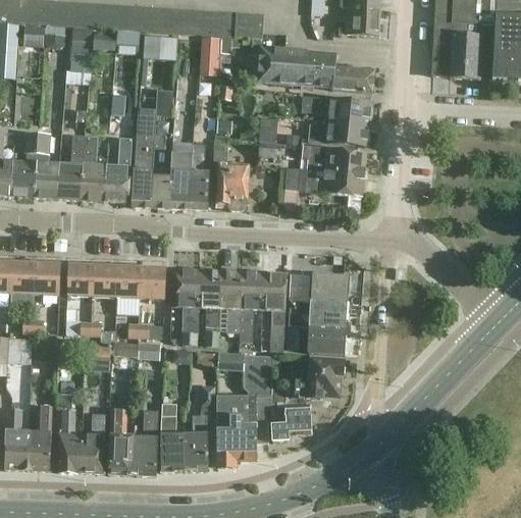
[(6,0),(4,21),(16,22),(17,0),(6,0)]
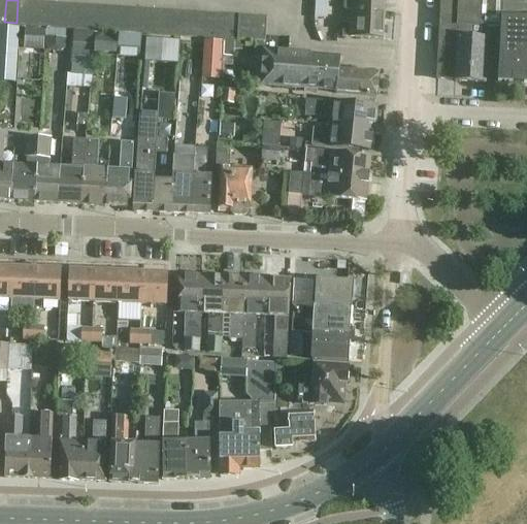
[(342,21),(341,34),(382,36),(384,0),(342,0),(342,6),(347,6),(346,21),(342,21)]
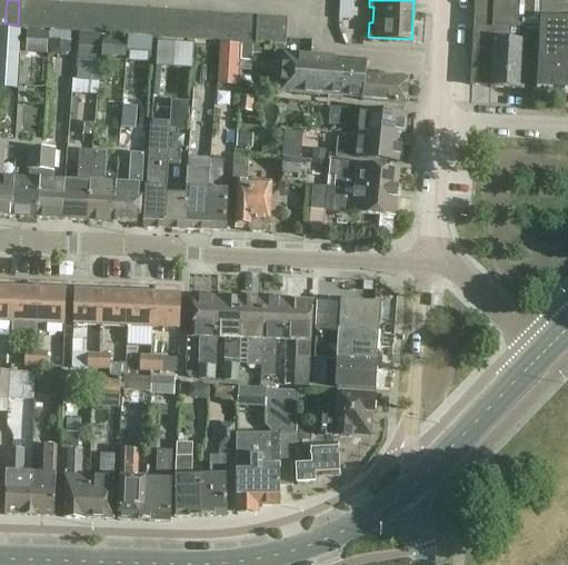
[(474,0),(470,82),(489,83),(489,85),(521,87),(525,37),(522,37),(522,26),(538,26),(539,0),(474,0)]
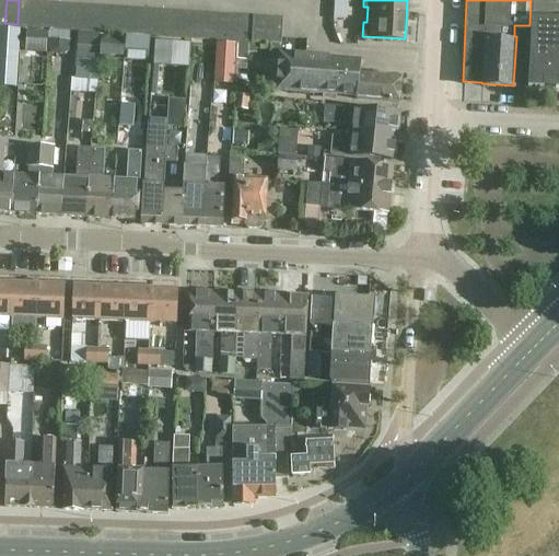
[(531,0),(530,25),(526,85),(558,85),(558,0),(531,0)]
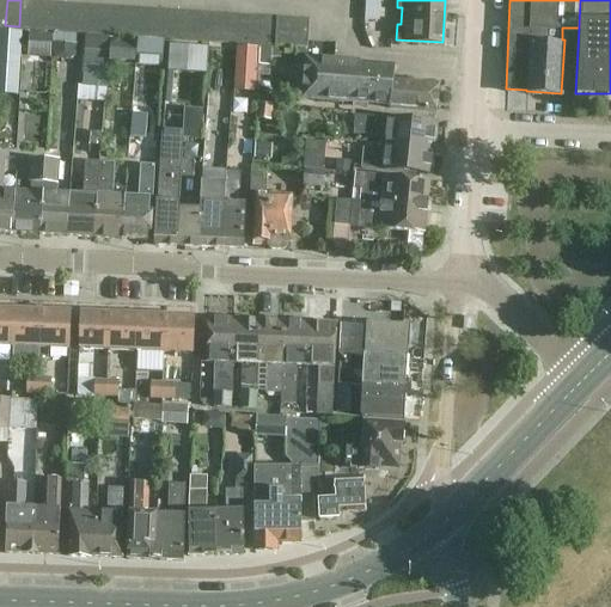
[(75,1),(73,30),(87,31),(89,2),(75,1)]
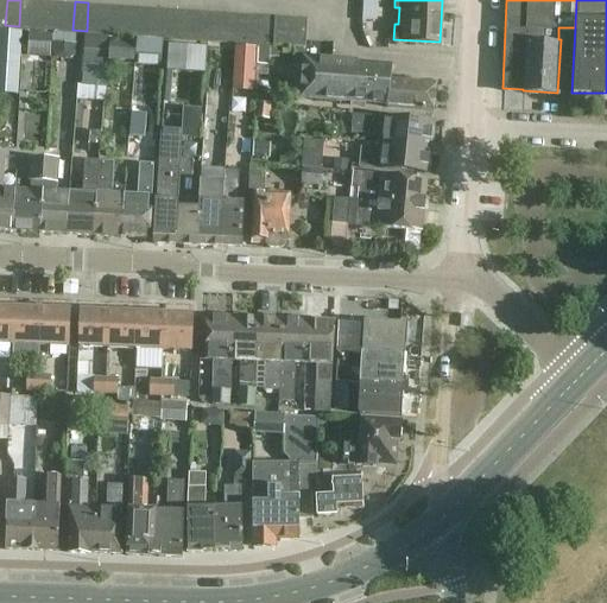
[(100,31),(102,2),(88,2),(87,31),(100,31)]
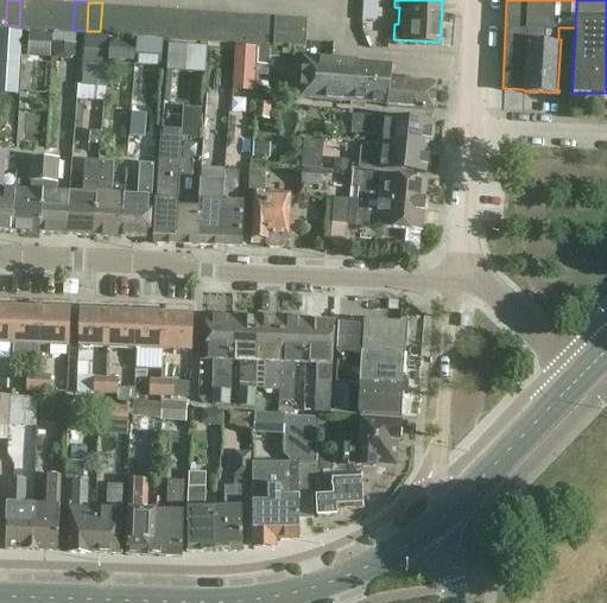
[(114,32),(115,4),(102,2),(100,31),(114,32)]
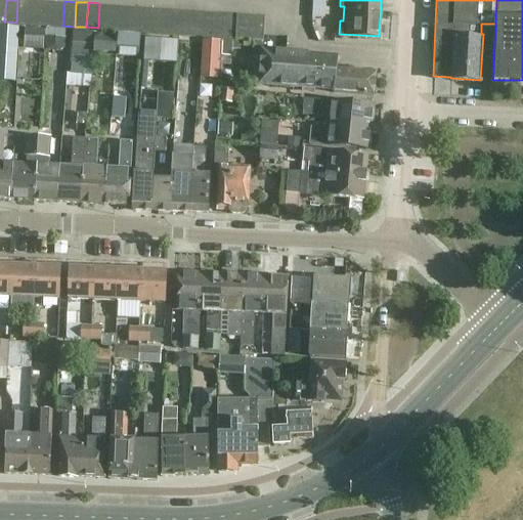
[(110,29),(112,4),(99,3),(98,28),(110,29)]
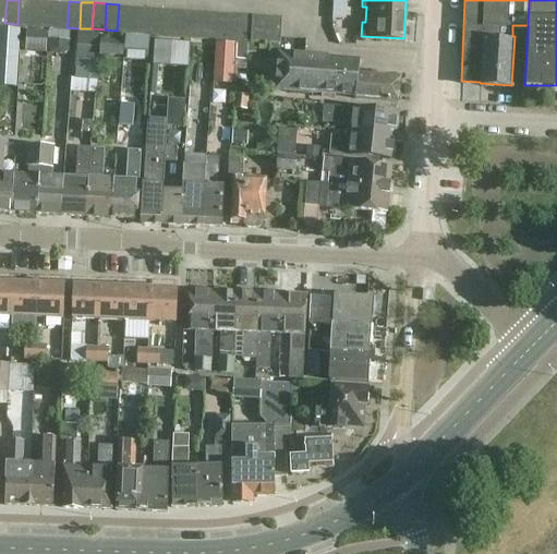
[(130,32),(131,5),(119,4),(117,31),(130,32)]
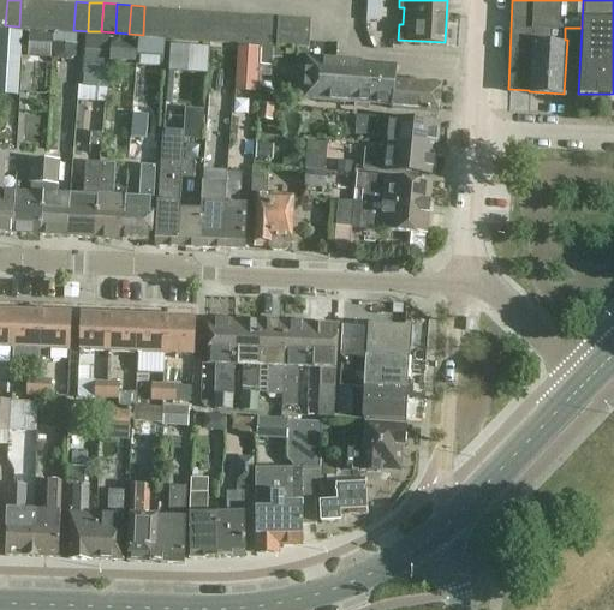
[(156,35),(159,6),(144,6),(143,35),(156,35)]
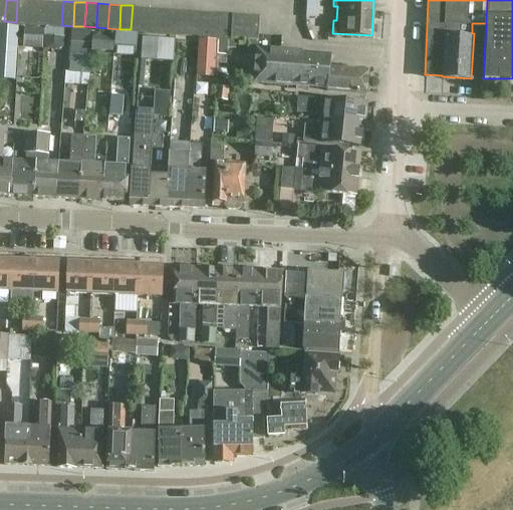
[(154,31),(155,7),(144,6),(142,30),(154,31)]
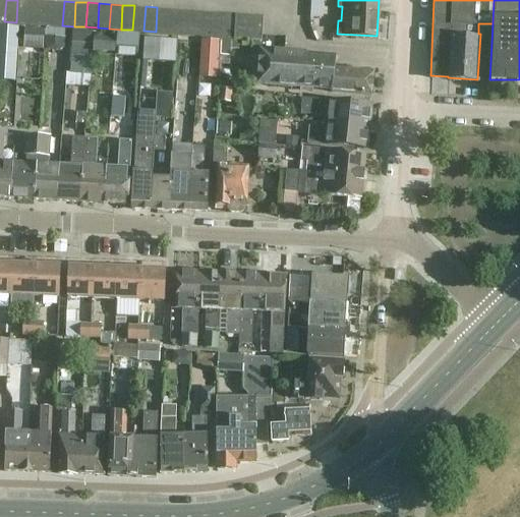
[(167,33),(169,8),(157,7),(156,32),(160,32),(167,33)]
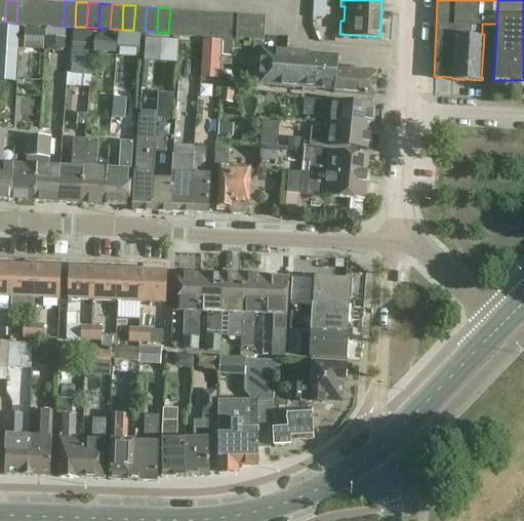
[(180,33),(182,8),(170,8),(168,33),(172,33),(180,33)]
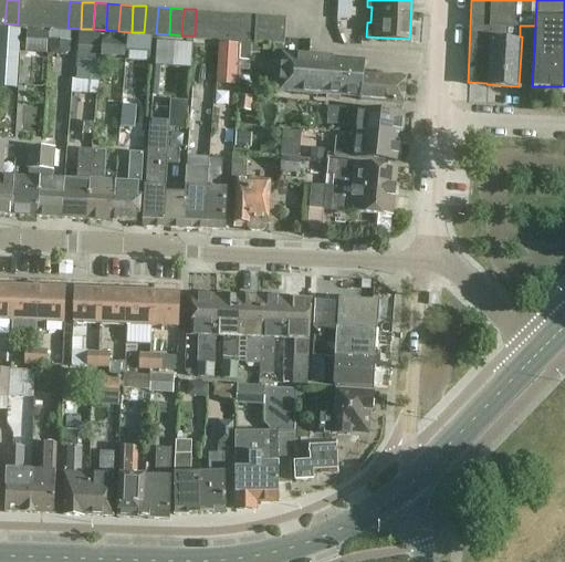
[(207,37),(209,10),(196,9),(195,35),(207,37)]
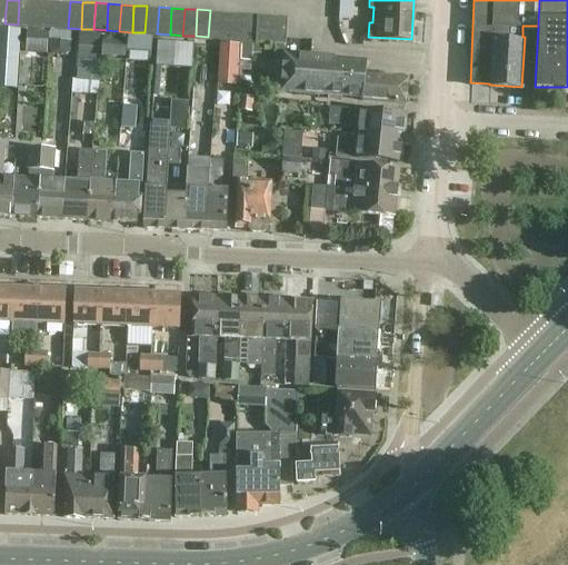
[(221,38),(222,11),(210,10),(208,37),(221,38)]
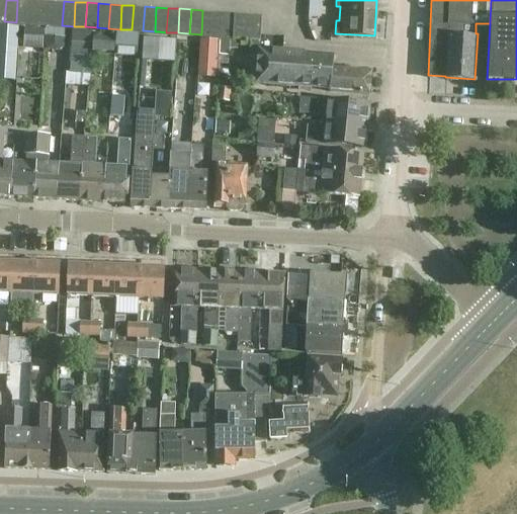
[(212,35),(214,11),(202,10),(201,34),(212,35)]
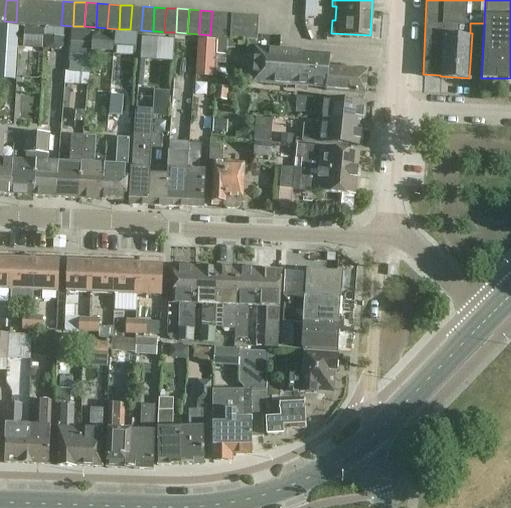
[(221,35),(223,11),(212,11),(210,35),(216,35),(221,35)]
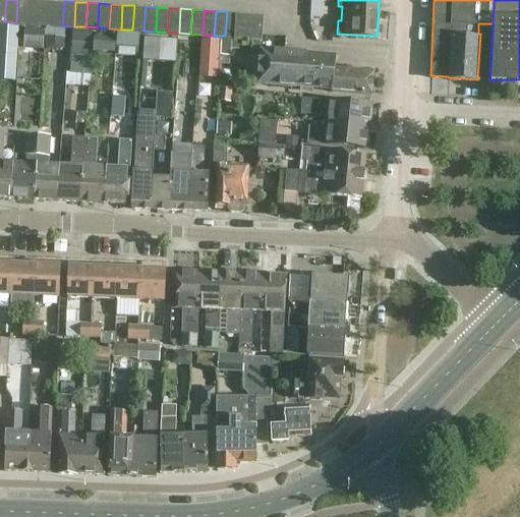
[(237,37),(238,12),(227,11),(225,36),(230,37),(237,37)]
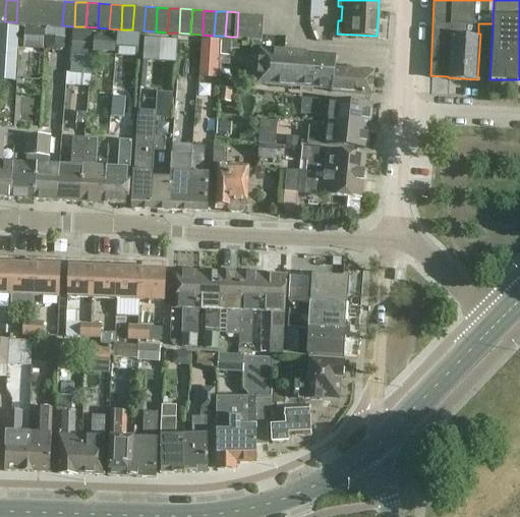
[(248,38),(250,13),(238,12),(237,37),(248,38)]
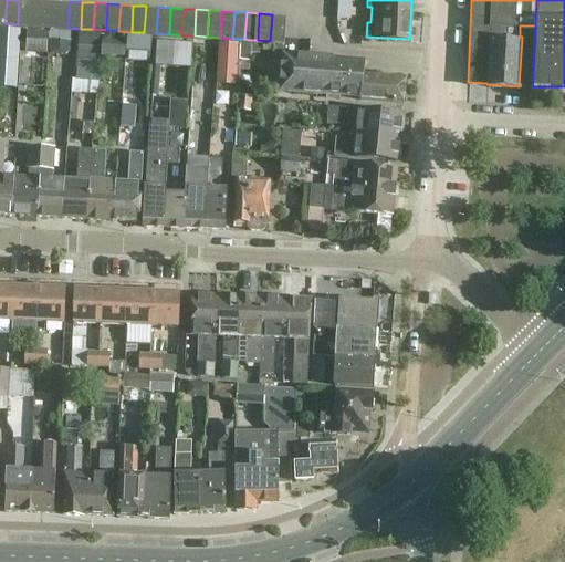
[(283,42),(283,37),(285,16),(272,14),(270,41),(273,41),(283,42)]
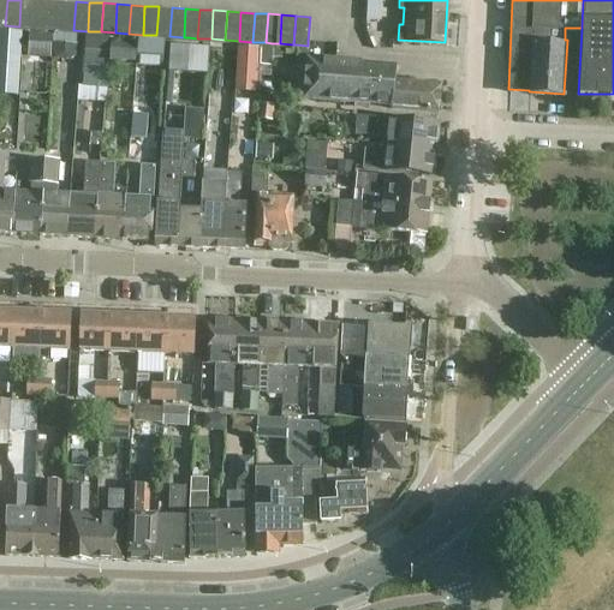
[(0,52),(18,54),(21,29),(0,27),(0,52)]
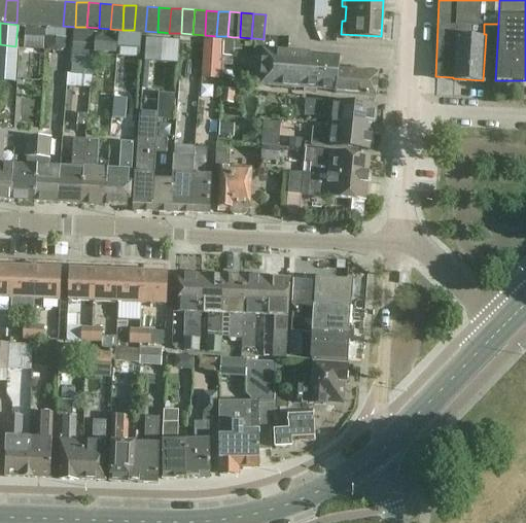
[(42,47),(43,42),(42,42),(43,34),(43,27),(25,26),(24,46),(42,47)]
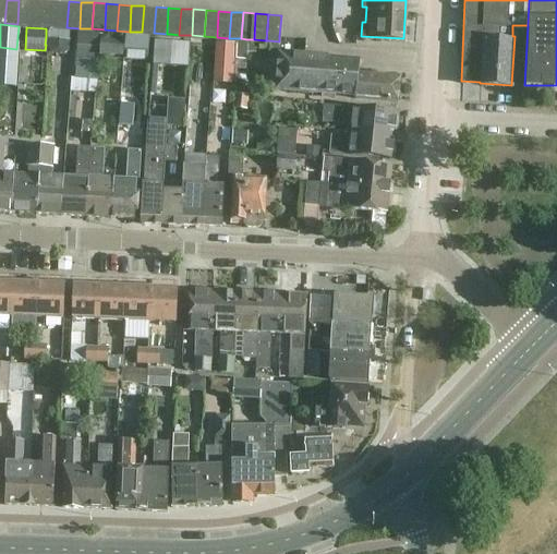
[(98,55),(119,56),(120,35),(100,33),(98,55)]
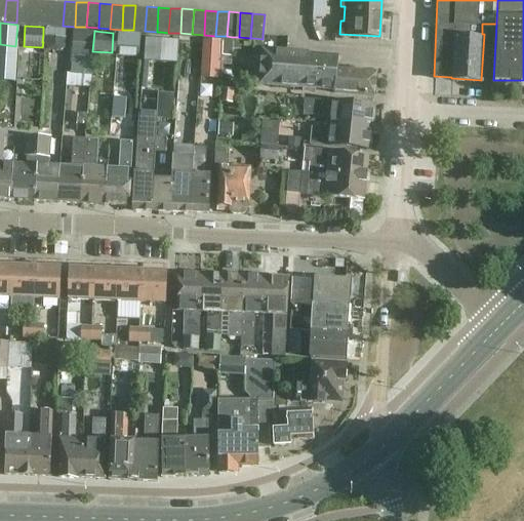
[(139,34),(113,33),(112,52),(138,54),(139,34)]
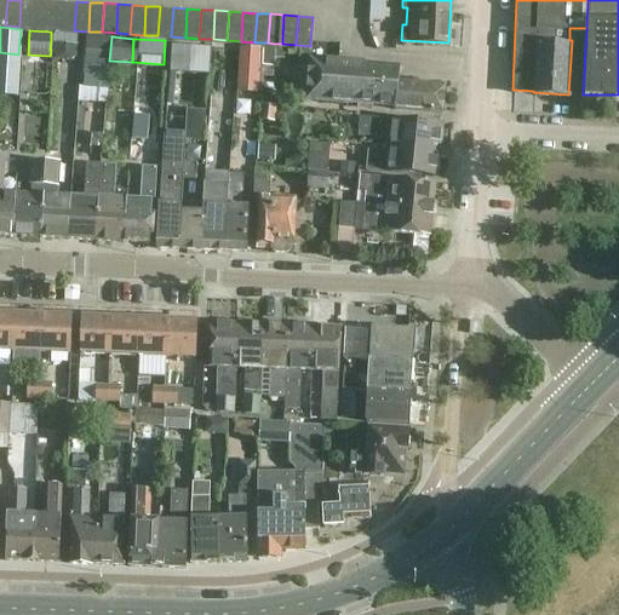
[(76,41),(51,40),(50,50),(51,50),(56,55),(70,56),(76,51),(76,41)]
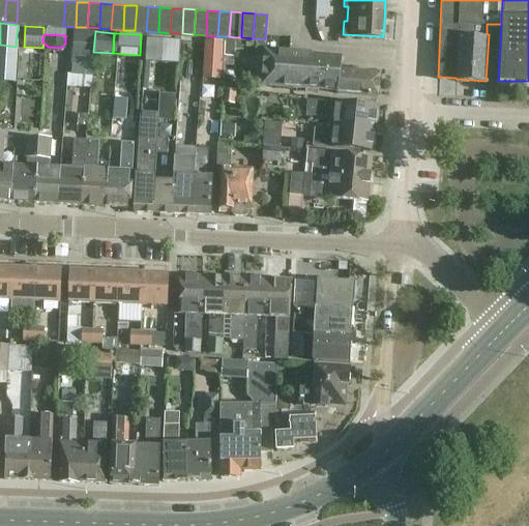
[(263,83),(335,88),(335,90),(378,94),(380,70),(340,66),(341,54),(289,49),(290,35),(265,34),(265,39),(256,38),(255,49),(247,49),(246,63),(264,65),(263,83)]
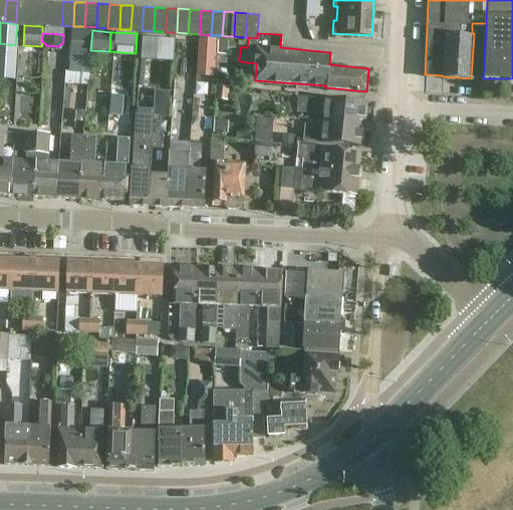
[(72,48),(87,52),(90,39),(75,35),(72,48)]
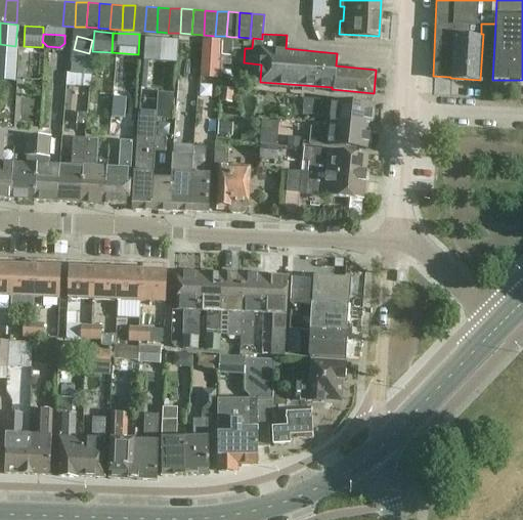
[(231,37),(226,36),(221,36),(220,52),(230,52),(231,37)]
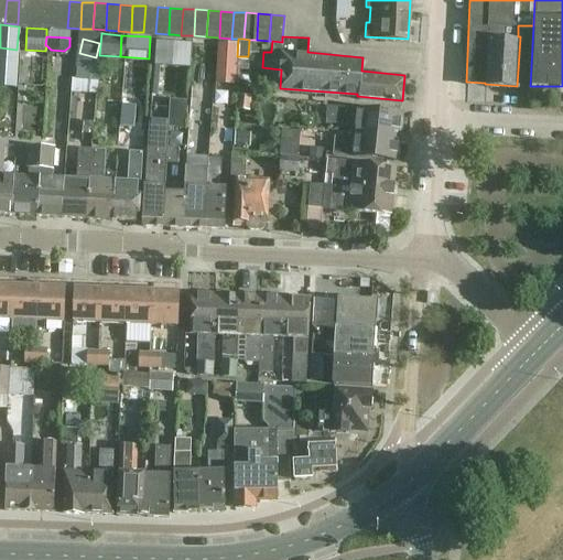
[(216,44),(213,44),(212,66),(215,67),(215,81),(235,82),(237,41),(217,40),(216,44)]
